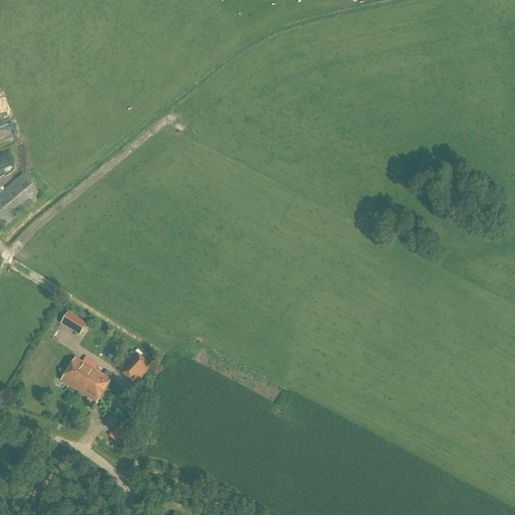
[(0,224),(2,228),(40,196),(22,175),(0,193),(0,224)]
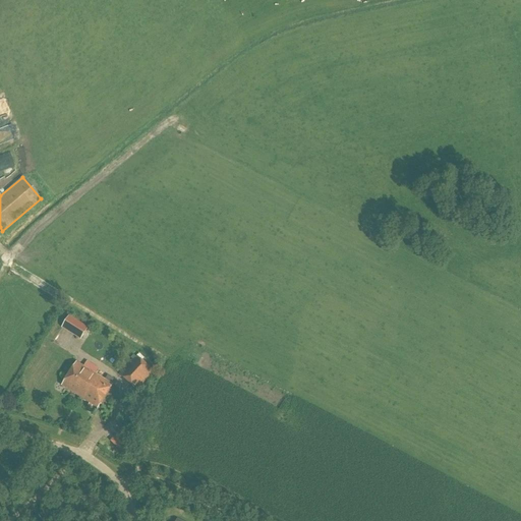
[(80,340),(89,328),(69,315),(62,329),(80,340)]
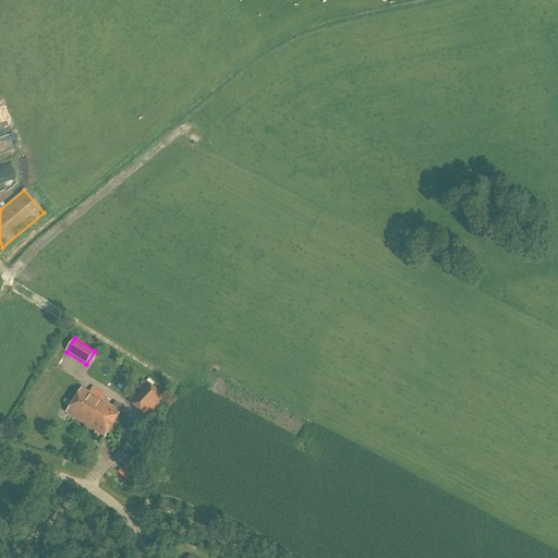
[(146,419),(165,399),(145,380),(126,400),(146,419)]
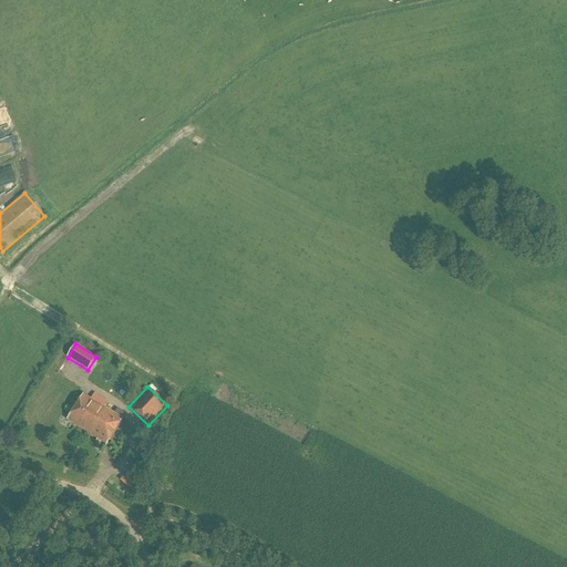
[(85,431),(102,405),(83,394),(68,420),(85,431)]
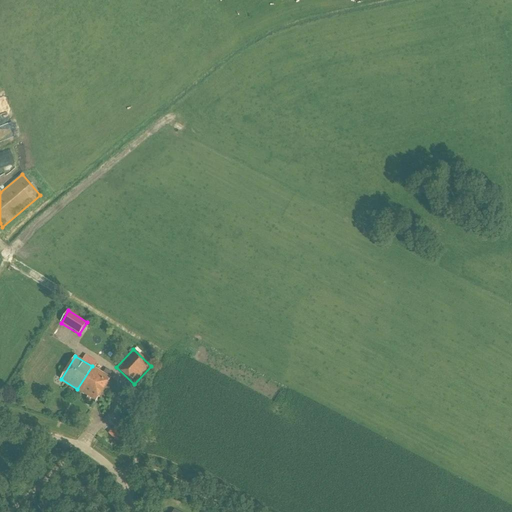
[(95,401),(110,378),(92,366),(77,389),(95,401)]
